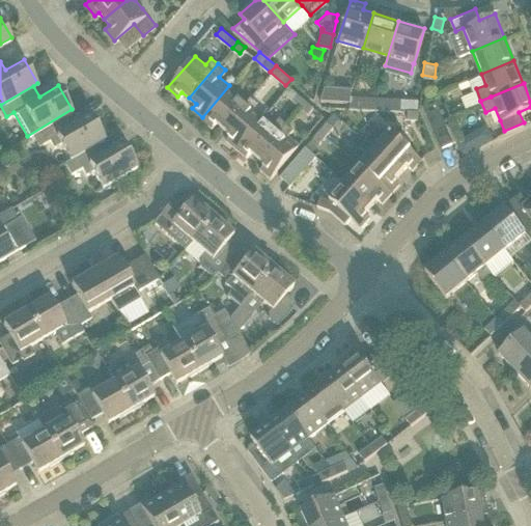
[(250,94),(246,100),(229,85),(202,117),(212,126),(216,120),(223,127),(250,95),(250,94)]
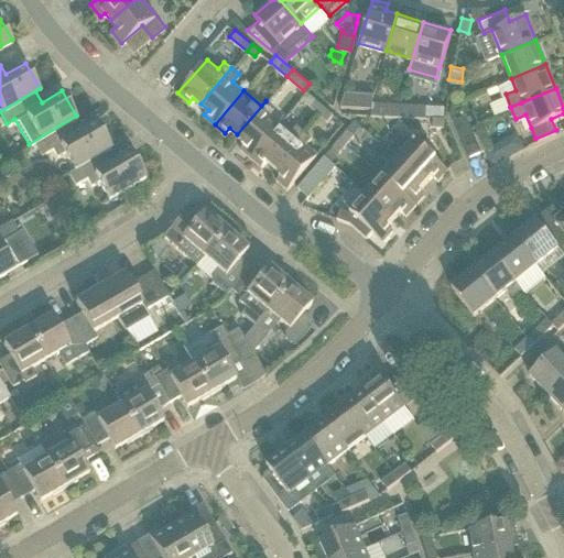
[(318,112),(325,105),(306,90),(300,97),(318,112)]
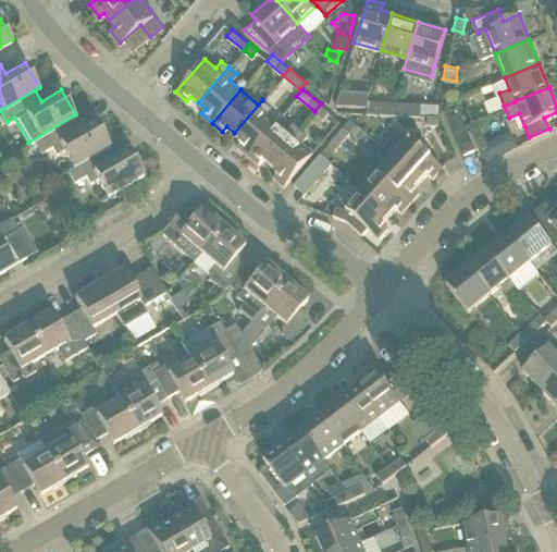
[(367,99),(368,90),(341,89),(336,103),(367,106),(367,112),(368,99),(367,99)]
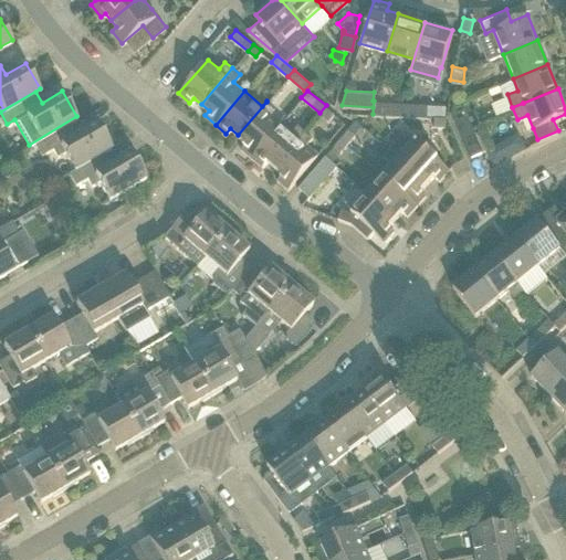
[(400,103),(400,102),(374,101),(373,114),(400,115),(400,103)]
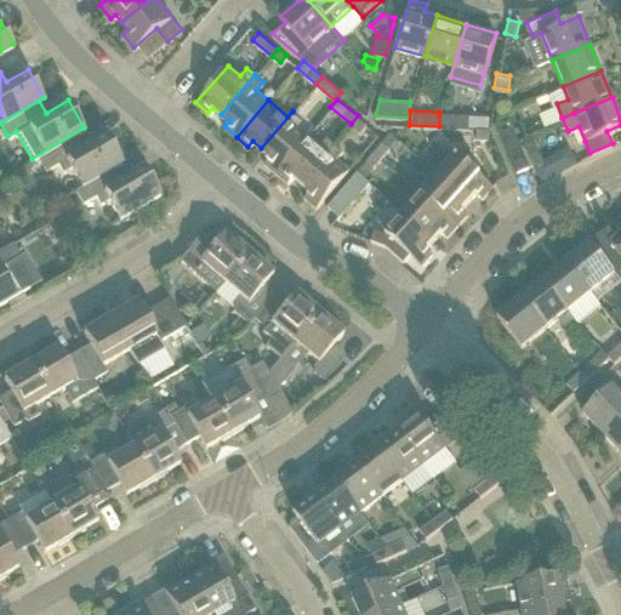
[(296,123),(300,118),(292,112),(261,148),(269,155),(265,161),(275,171),(308,134),(296,123)]
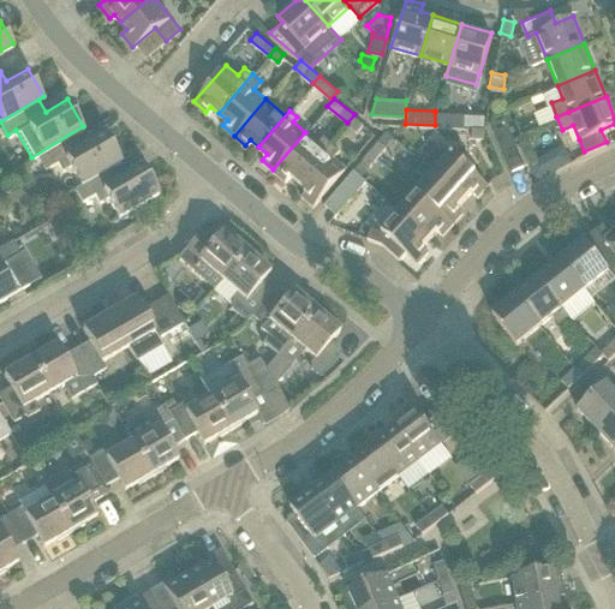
[(464,126),(464,112),(435,111),(435,112),(435,125),(464,126)]
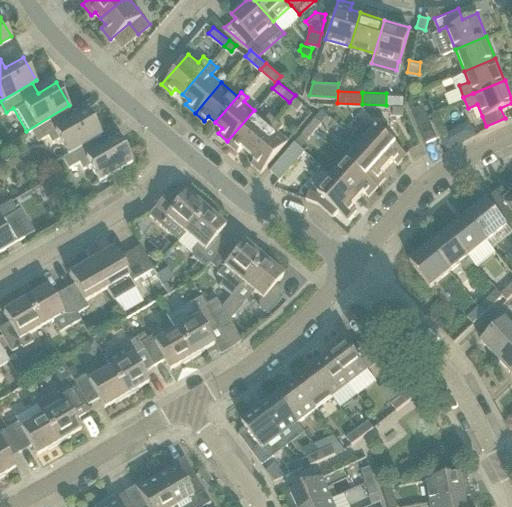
[(296,108),(302,101),(295,95),(289,102),(296,108)]
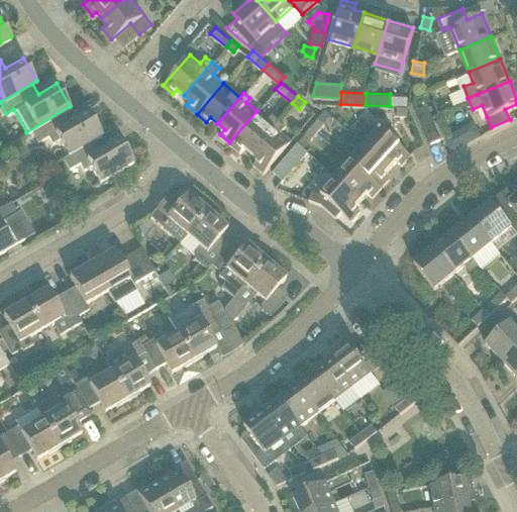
[(418,117),(430,112),(427,104),(415,109),(418,117)]
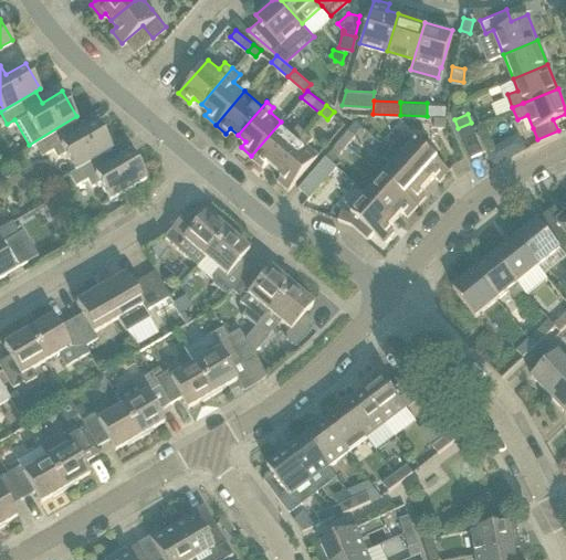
[(70,120),(76,116),(29,145),(34,141),(41,152),(52,147),(56,155),(64,150),(74,167),(69,170),(111,146),(96,120),(76,131),(70,120)]
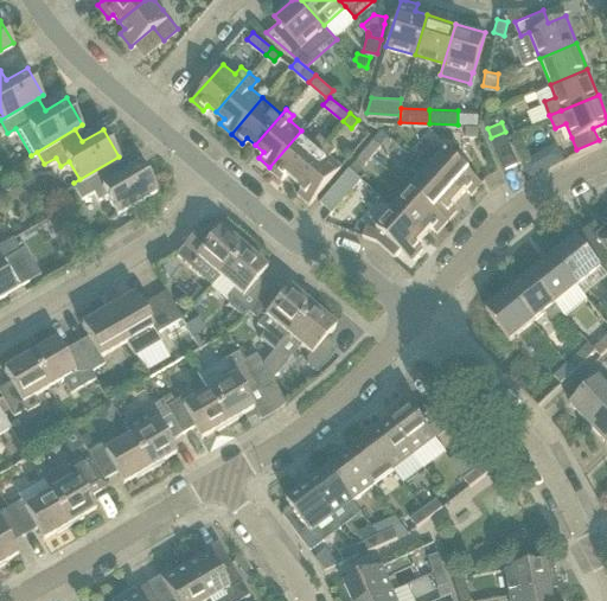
[(477,135),(477,125),(466,125),(465,134),(477,135)]
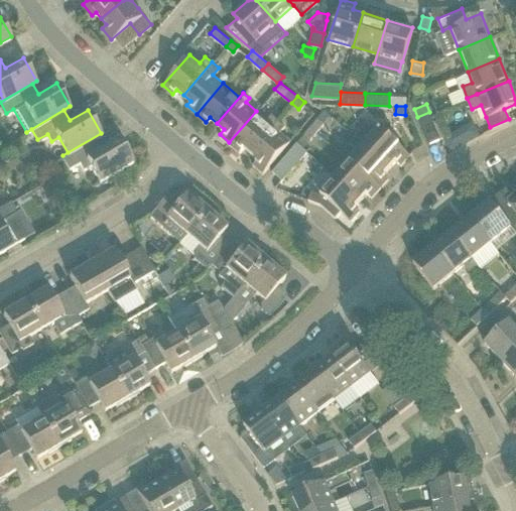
[(316,129),(330,114),(324,109),(310,124),(316,129)]
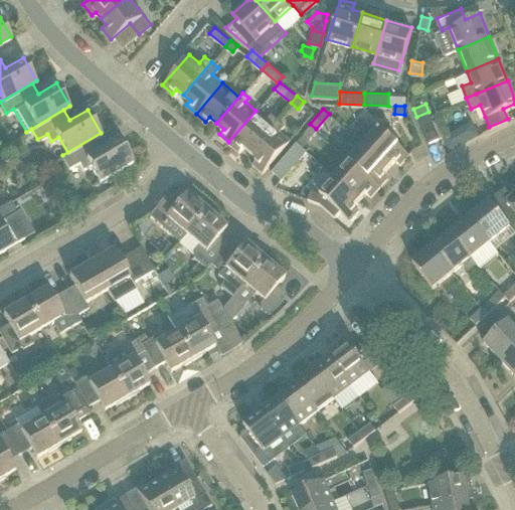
[(271,113),(266,119),(255,111),(228,142),(238,150),(242,146),(249,151),(278,119),(271,113)]
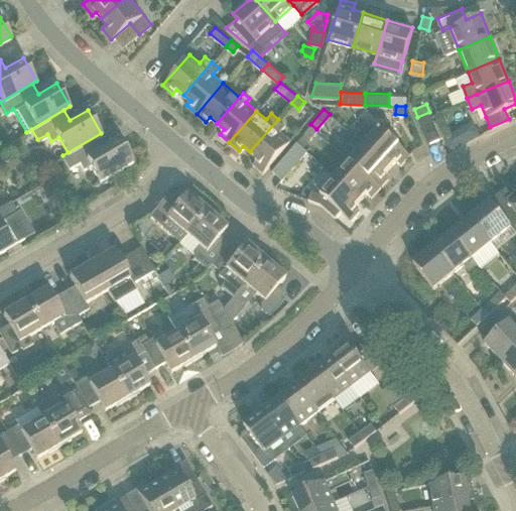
[(439,118),(433,121),(429,112),(417,117),(428,142),(446,134),(439,118)]
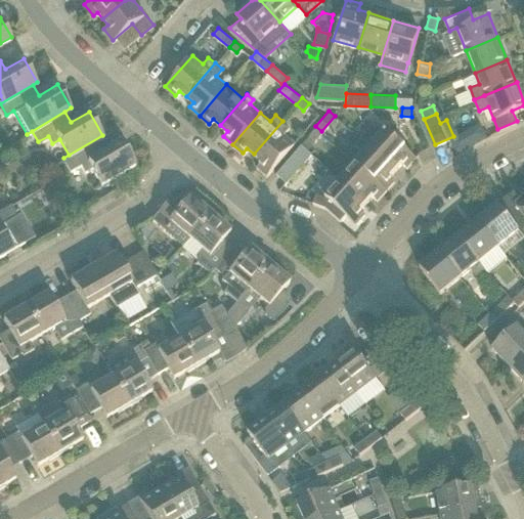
[(416,155),(400,141),(375,119),(360,136),(369,144),(395,168),(401,161),(406,166),(416,155)]
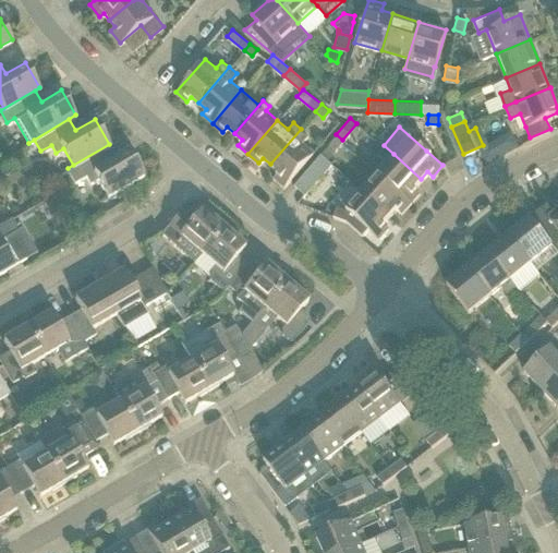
[(301,141),(306,134),(301,129),(270,164),(278,170),(274,176),(284,184),(313,151),(301,141)]
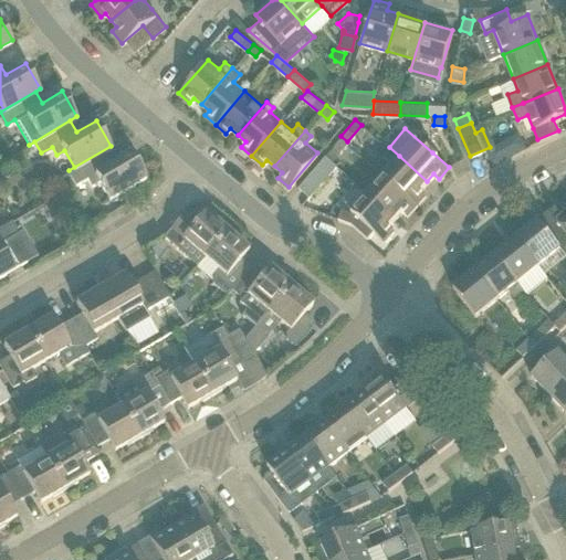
[(332,160),(347,141),(341,136),(325,155),(332,160)]
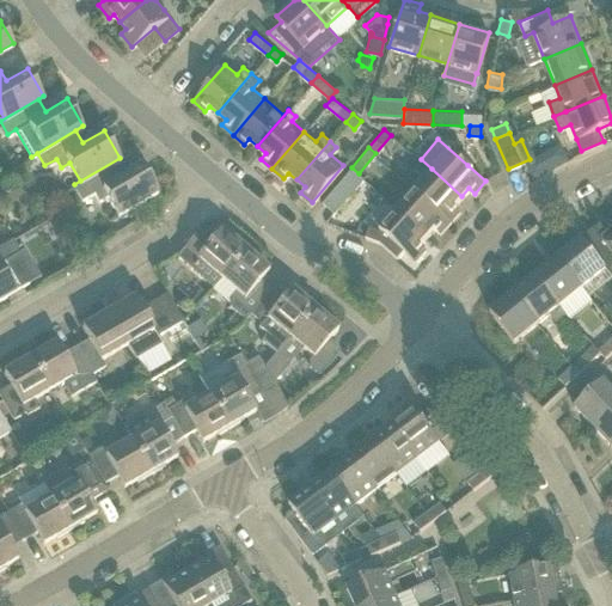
[(112,163),(121,158),(120,158),(74,184),(81,197),(93,190),(98,199),(106,194),(117,213),(158,189),(141,161),(120,175),(112,163)]
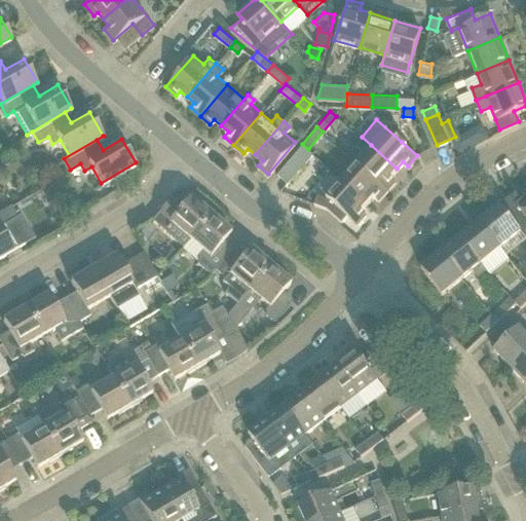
[(397,169),(371,145),(362,137),(354,144),(364,151),(355,161),(386,189),(396,180),(390,176),(397,169)]
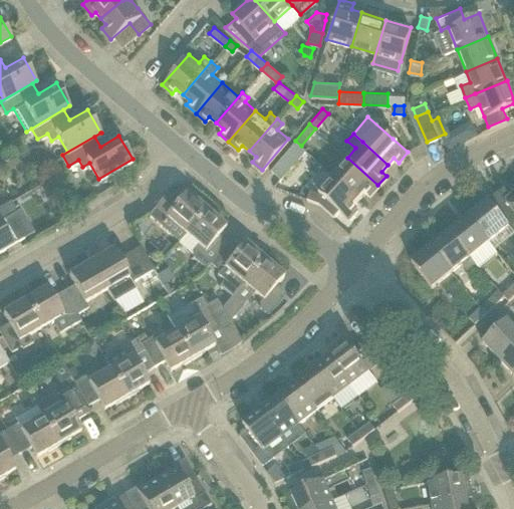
[(300,147),(301,146),(295,141),(284,154),(270,169),(280,178),(293,163),(304,150),(300,147)]
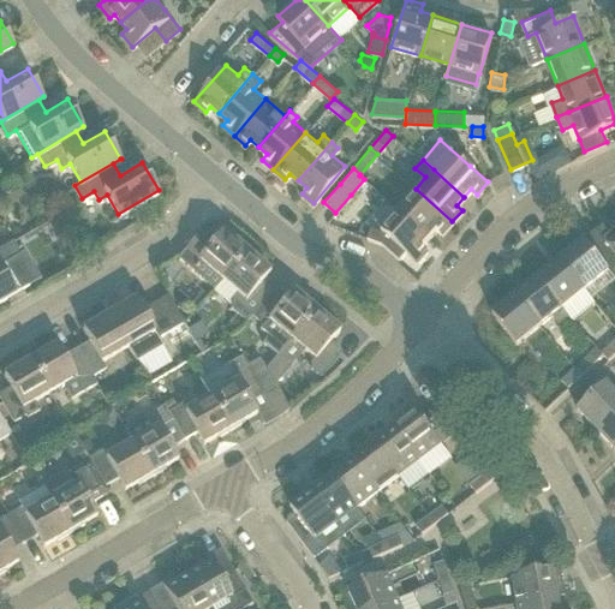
[(442,233),(452,221),(416,189),(399,208),(429,236),(436,228),(442,233)]
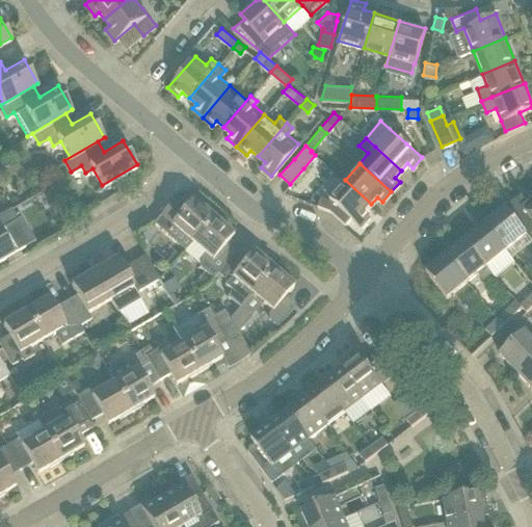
[(365,211),(371,204),(345,180),(328,199),(320,195),(317,205),(330,209),(345,222),(351,216),(361,226),(370,215),(365,211)]
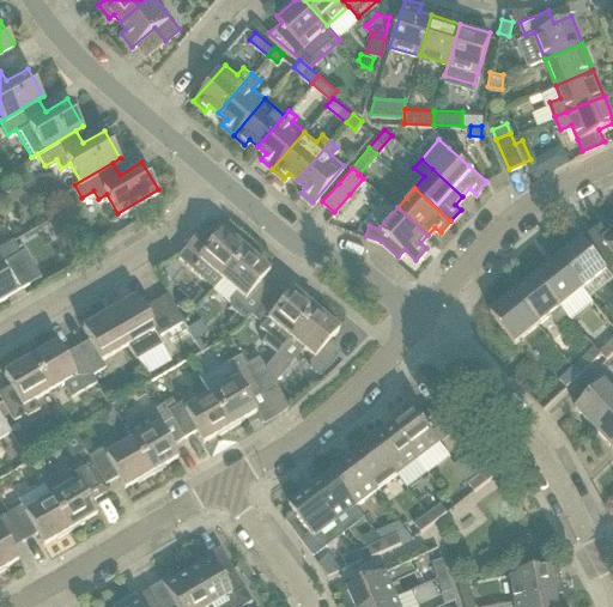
[(612,219),(610,223),(612,225),(612,226),(601,237),(612,252),(612,219)]
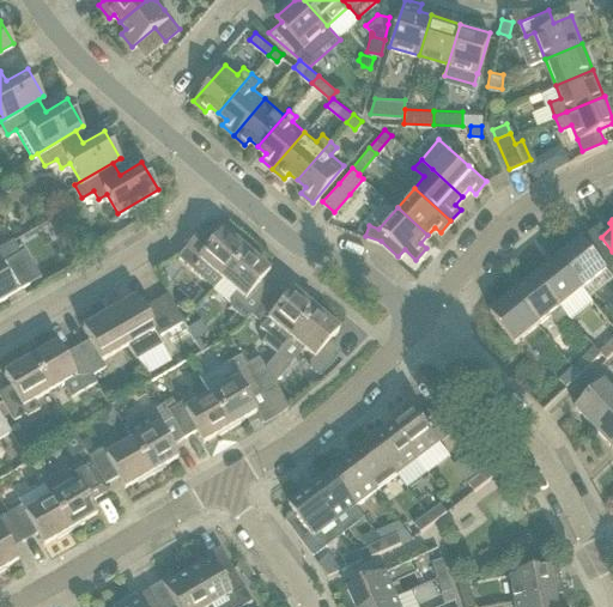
[(232,234),(231,235),(222,226),(211,240),(199,228),(177,254),(213,285),(220,275),(246,247),(244,247),(247,246),(247,240),(237,231),(232,234)]
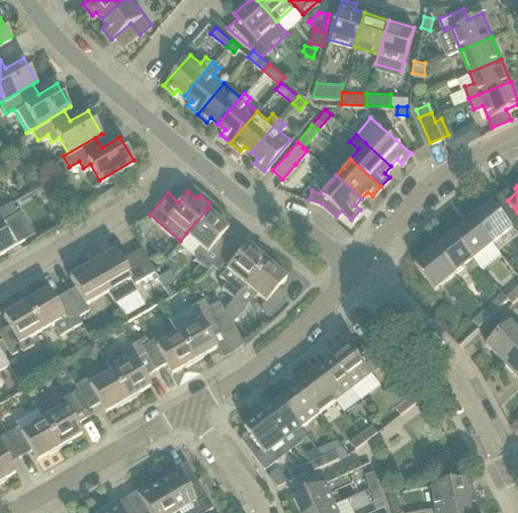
[(493,241),(512,226),(492,199),(471,216),(493,241)]
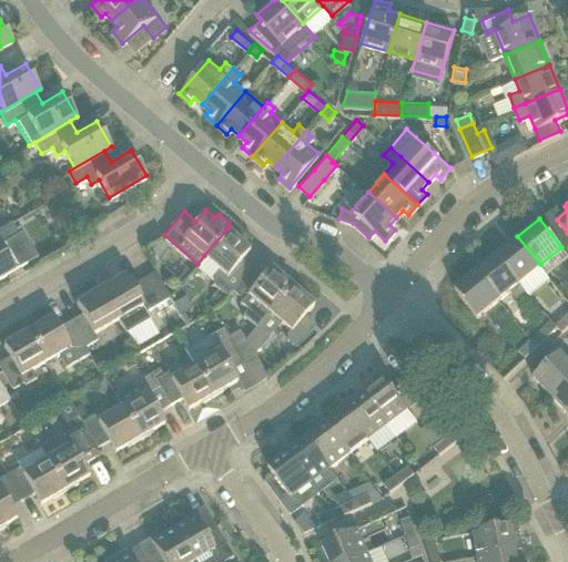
[(0,275),(13,268),(14,267),(13,267),(27,259),(11,235),(18,231),(11,220),(0,225),(0,275)]
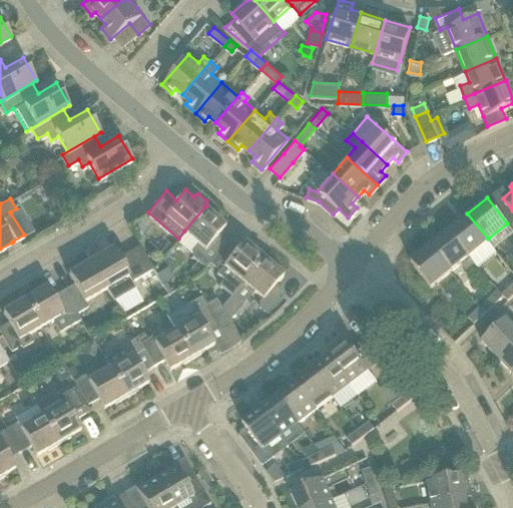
[(178,238),(176,239),(190,251),(191,254),(205,266),(209,261),(226,239),(217,232),(225,223),(205,206),(184,230),(178,238)]
